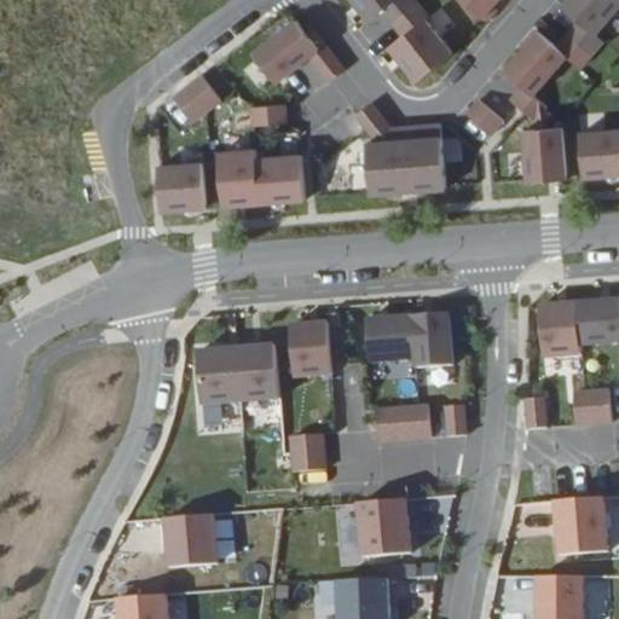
[(379,10),(389,22),(414,0),(347,0),(366,21),(379,10)]
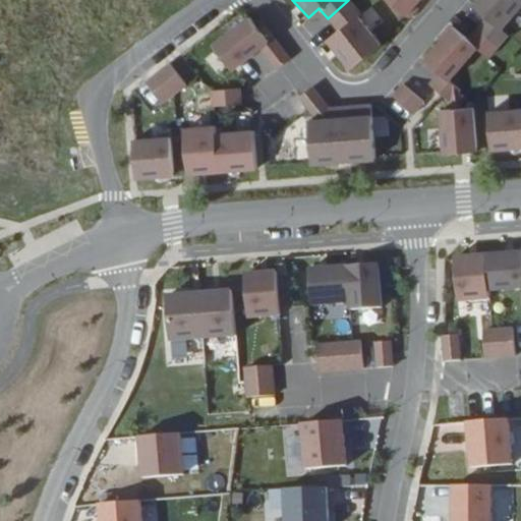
[(386,0),(404,15),(417,0),(386,0)]
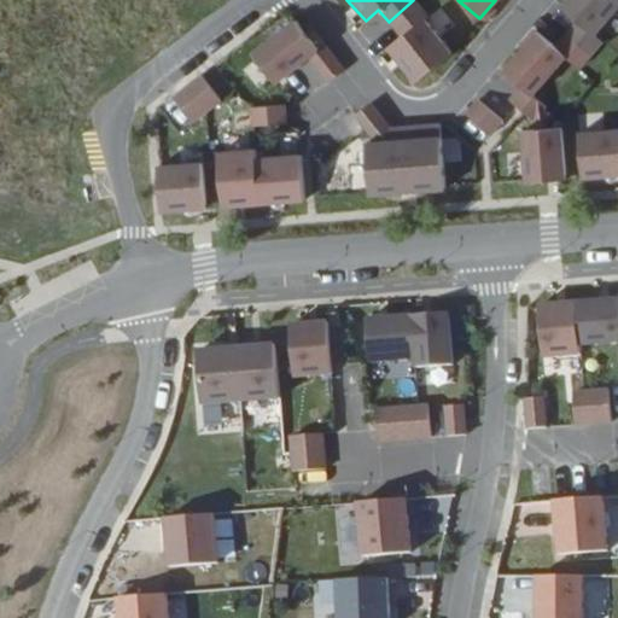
[(617,0),(560,0),(557,7),(572,16),(553,48),(582,66),(600,36),(598,35),(617,0)]
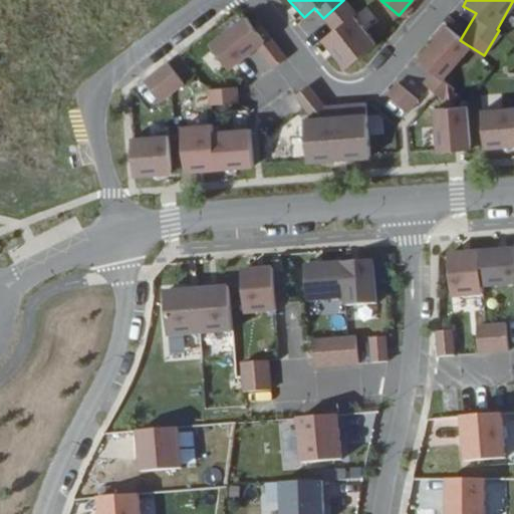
[(321,32),(351,9),(346,2),(323,19),(315,8),(307,14),(321,32)]
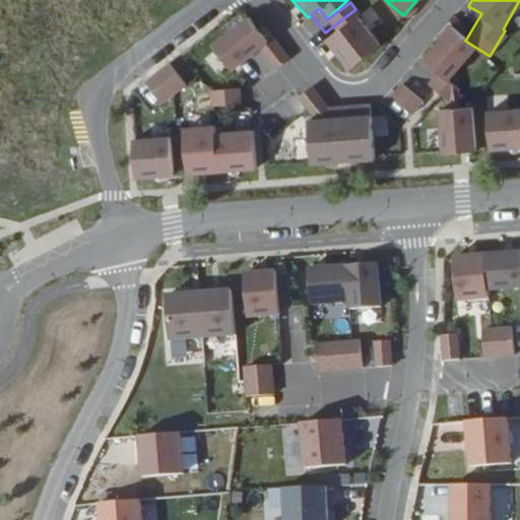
[(251,10),(205,41),(223,70),(258,48),(272,69),(284,61),(251,10)]
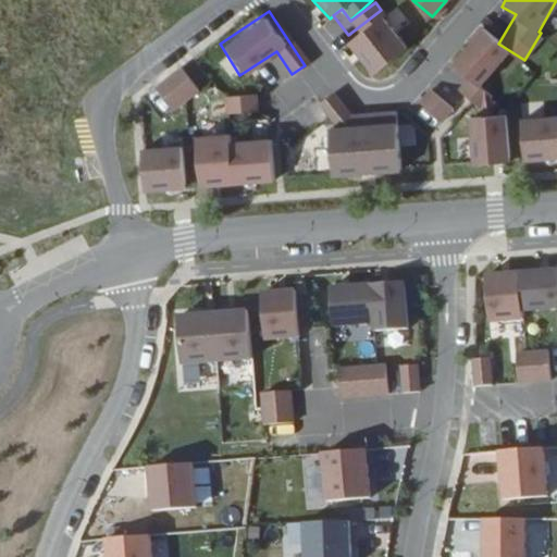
[(374,75),(408,45),(378,11),(344,42),(374,75)]
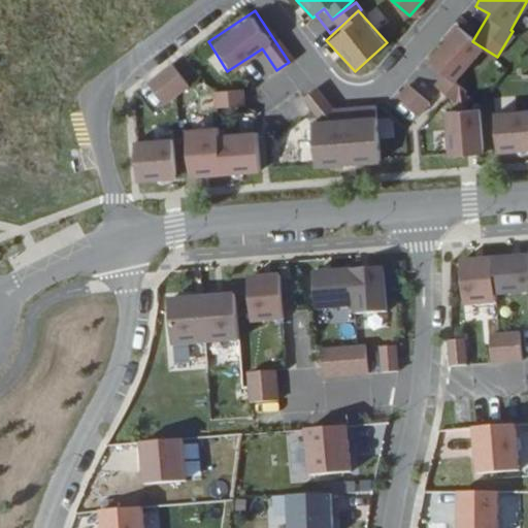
[(451,89),(484,46),(455,23),(421,65),(451,89)]
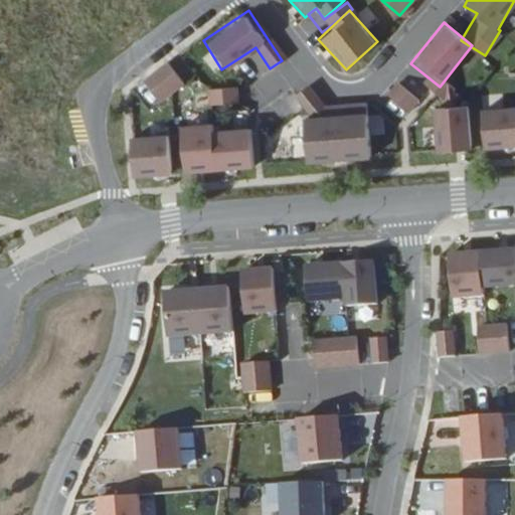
[(165,60),(141,82),(161,104),(185,81),(165,60)]
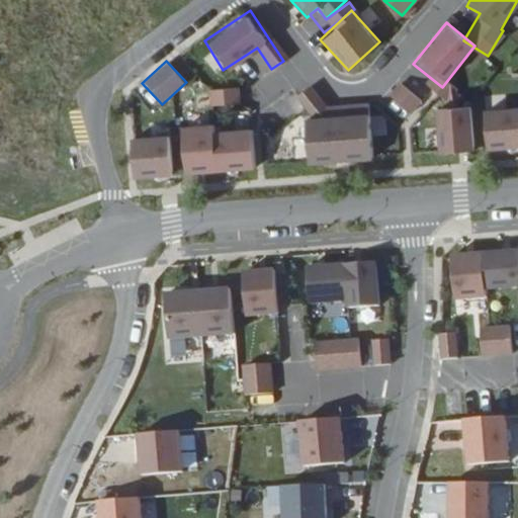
[(314,84),(295,92),(304,110),(322,102),(314,84)]
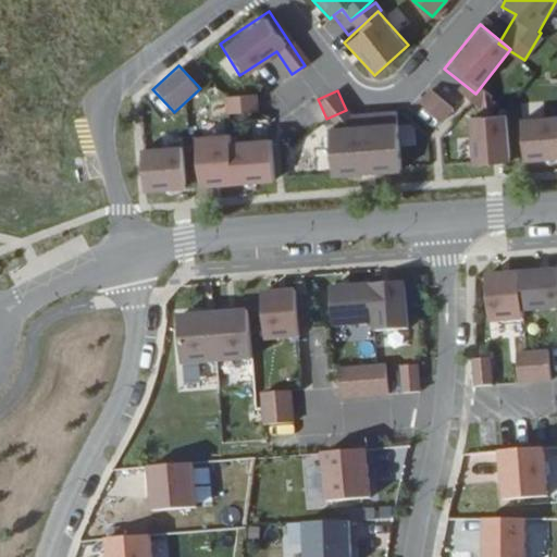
[(226,112),(258,111),(258,94),(225,95),(226,112)]
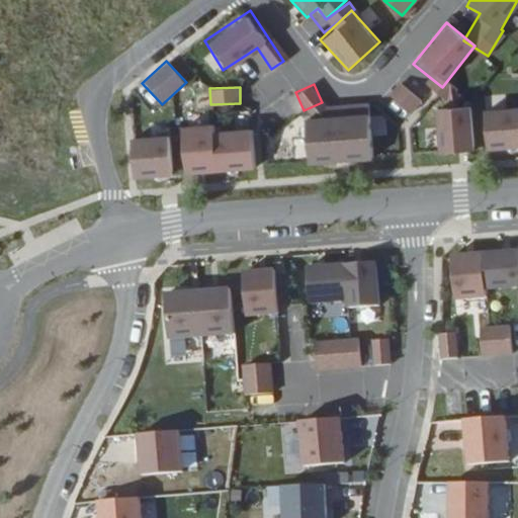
[(435,151),(472,150),(471,105),(434,106),(435,151)]
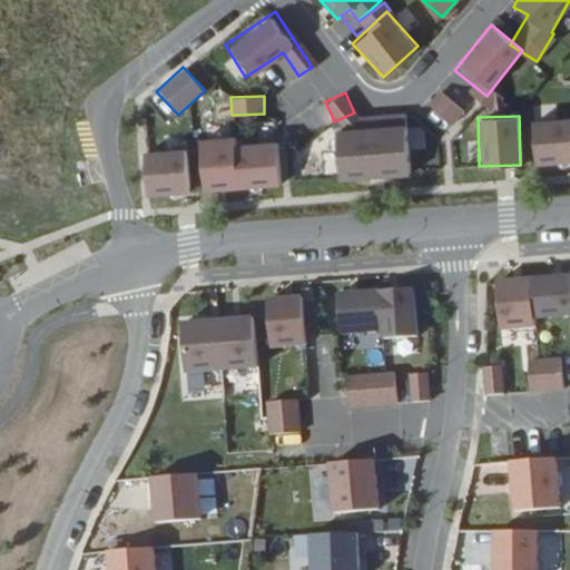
[(569,117),(530,119),(531,163),(569,161),(569,117)]
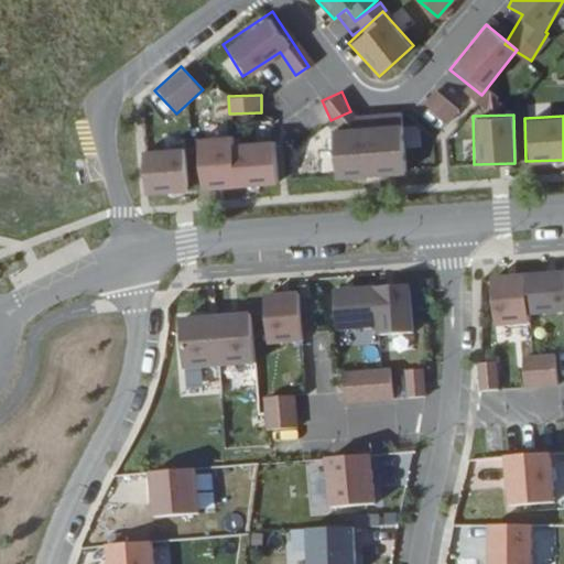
[(331,176),(403,175),(403,123),(329,125),(331,176)]
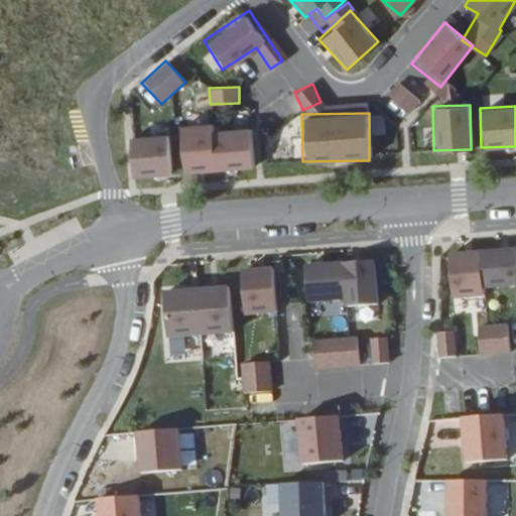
[(250,123),(177,126),(179,171),(252,168),(250,123)]
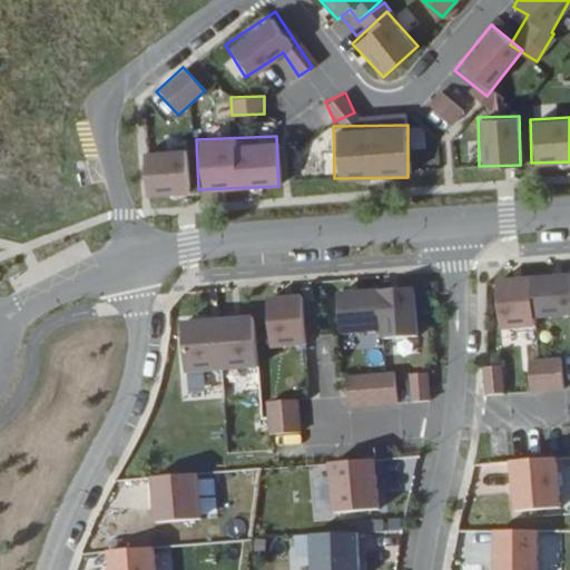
[(186,150),(146,154),(149,197),(189,194),(186,150)]
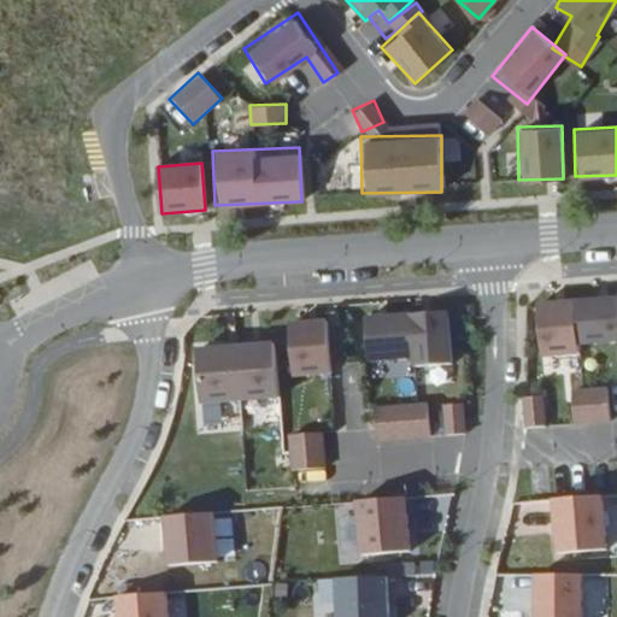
[(616,307),(573,311),(576,354),(616,351),(616,307)]
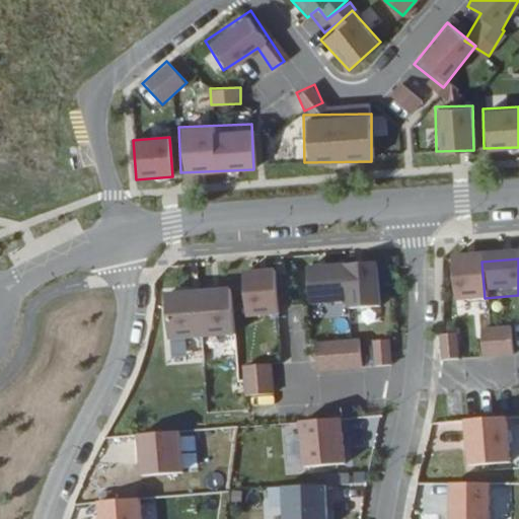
[(485,298),(482,262),(450,264),(454,308),(486,305),(485,298)]
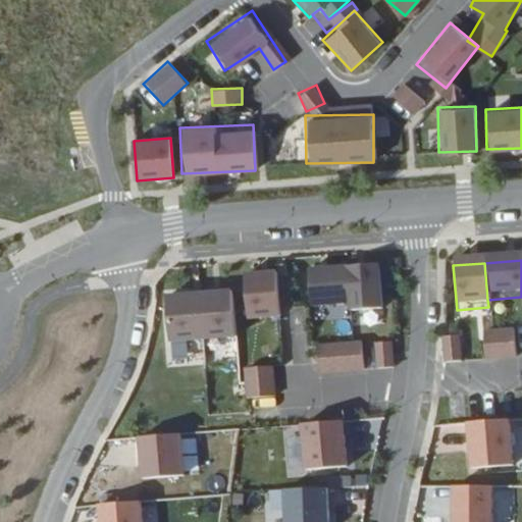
[(379,266),(348,268),(351,303),(354,310),(382,308),(379,266)]
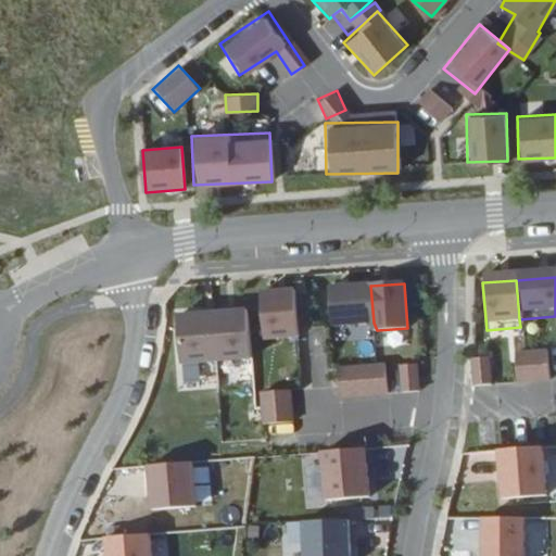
[(370,286),(331,289),(335,326),(374,323),(370,286)]
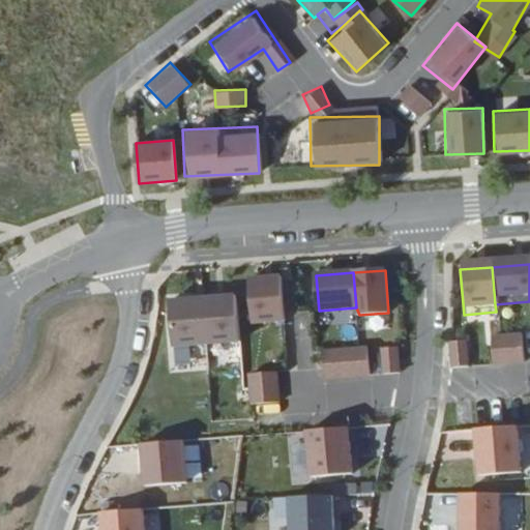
[(282,276),(251,280),(255,324),(285,321),(282,276)]
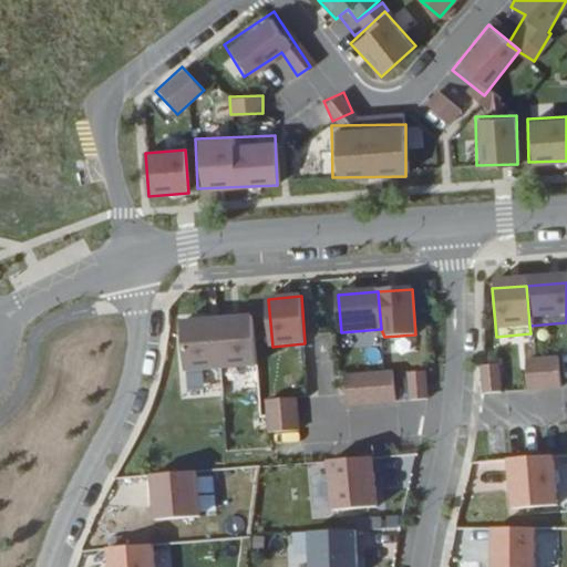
[(253,316),(217,319),(222,368),(257,364),(253,316)]
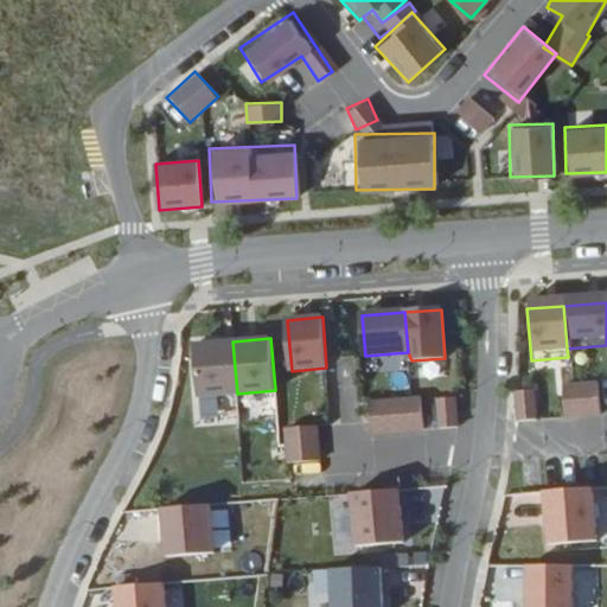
[(237,394),(232,342),(195,345),(199,397),(237,394)]
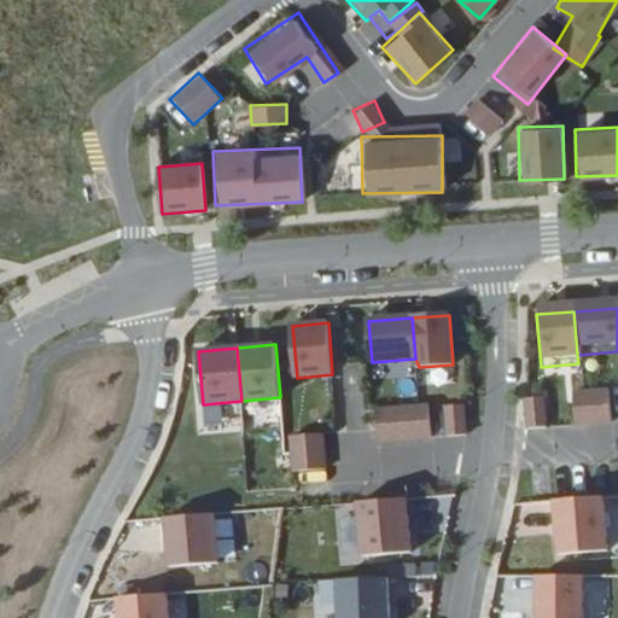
[(344,365),(347,392),(359,391),(356,363),(344,365)]
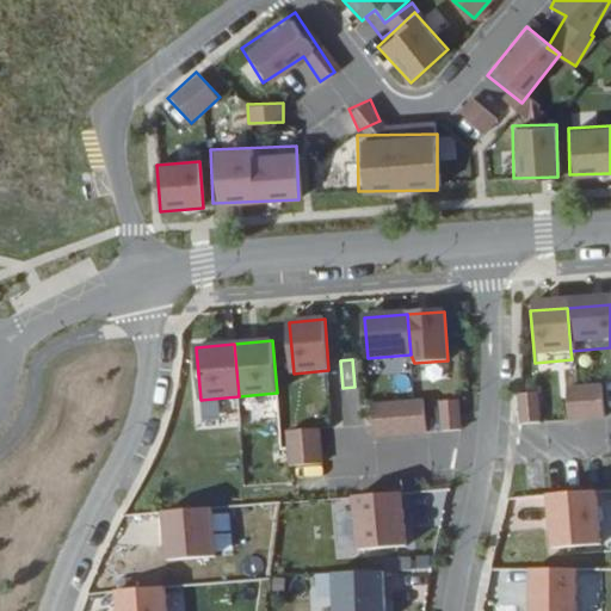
[(599,393),(563,395),(566,427),(602,424),(599,393)]
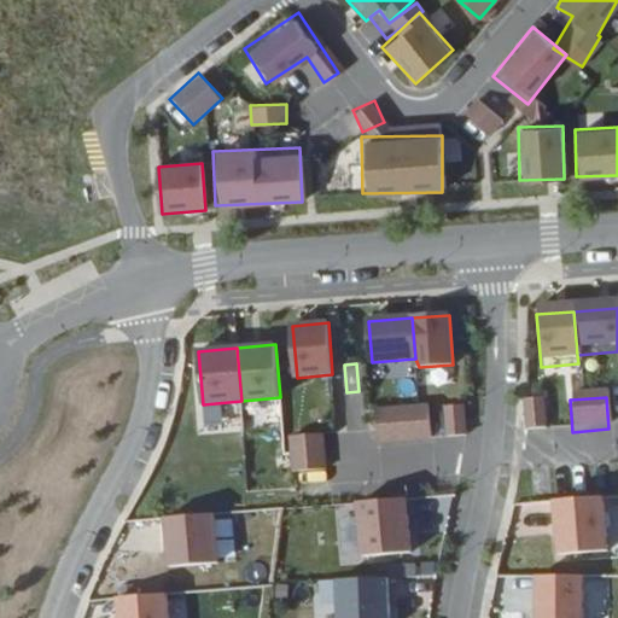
[(429,404),(374,408),(378,443),(431,438),(429,404)]
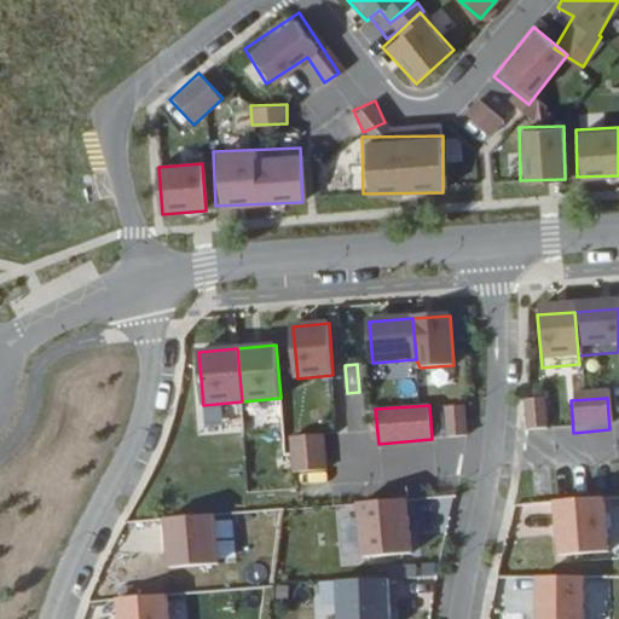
[(432,437),(466,435),(464,405),(432,405),(432,437)]
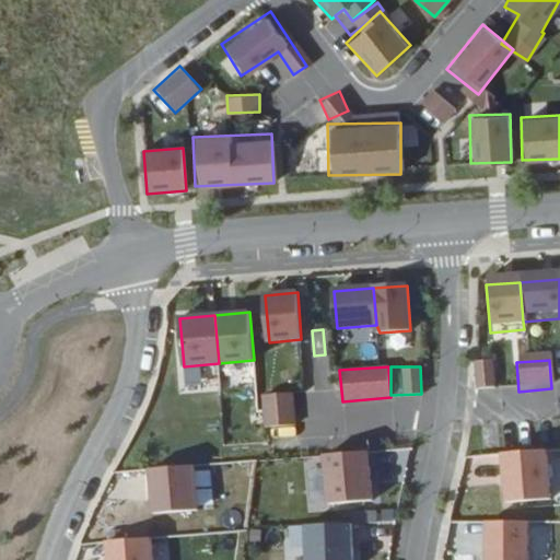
[(491,394),(489,366),(473,368),(475,395),(491,394)]
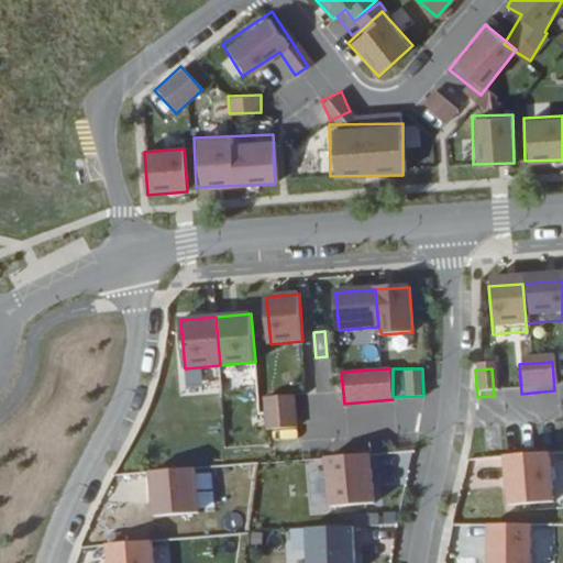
[(202,393),(201,371),(179,371),(180,394),(202,393)]
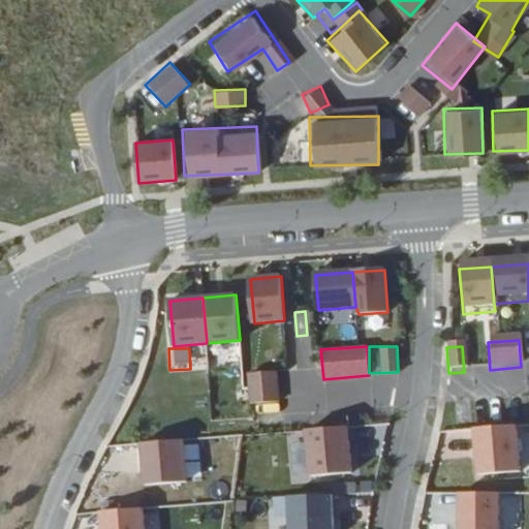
[(277,371),(248,373),(250,403),(279,401),(277,371)]
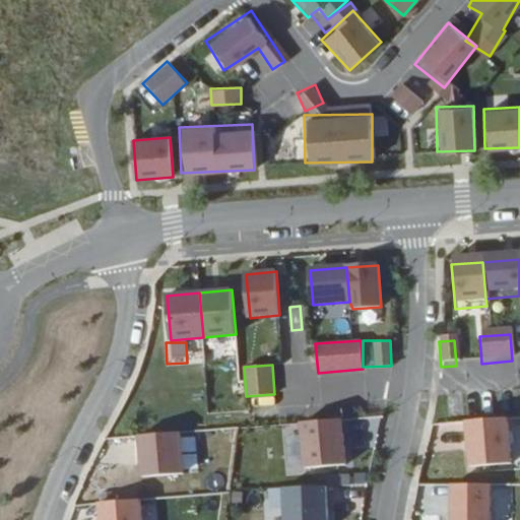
[(351,444),(374,438),(369,417),(346,423),(351,444)]
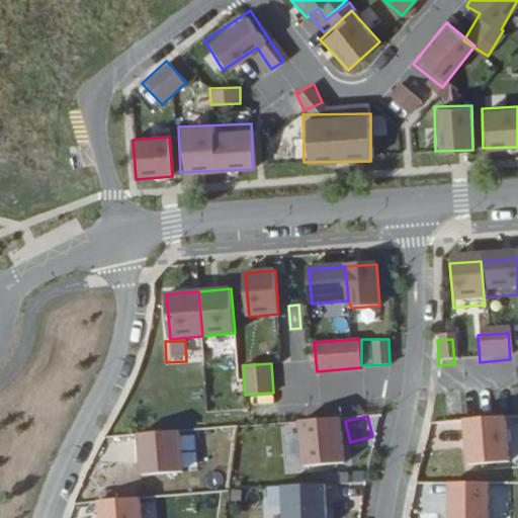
[(293,419),(294,465),(342,463),(341,417),(293,419)]
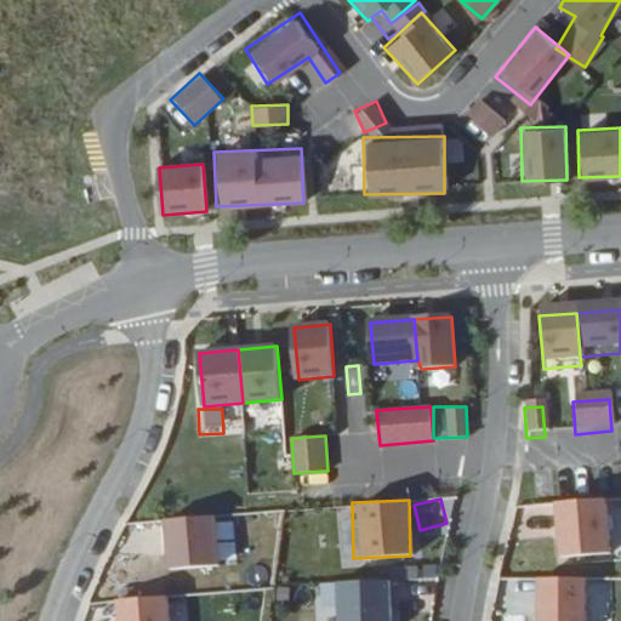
[(342,554),(355,554),(353,507),(340,507),(342,554)]
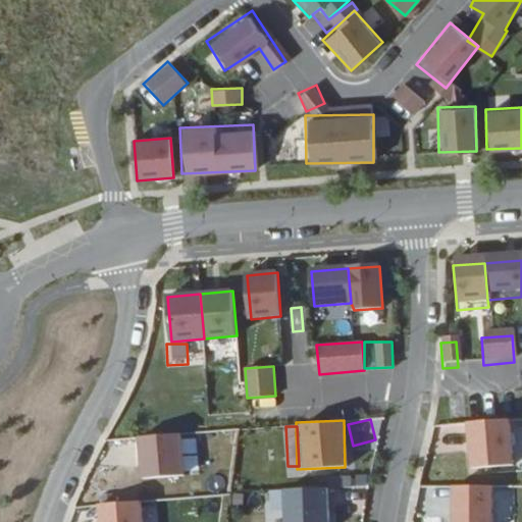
[(509,472),(505,426),(464,429),(468,475),(509,472)]
